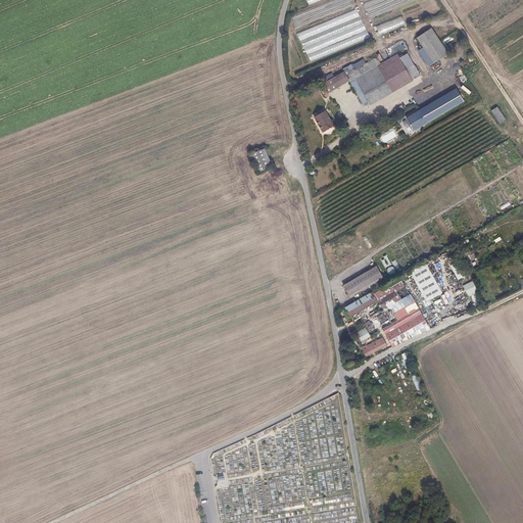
[(359,10),(298,32),(308,60),(369,39),(359,10)]
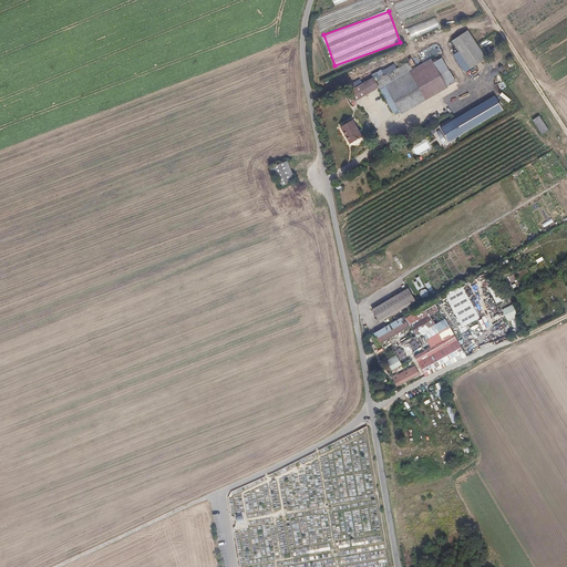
[(321,27),(333,26),(332,18),(325,19),(323,16),(320,17),(321,27)]
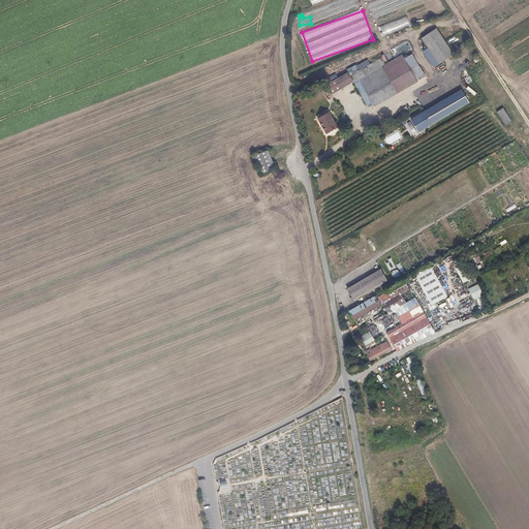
[(406,16),(380,26),(384,35),(410,26),(406,16)]
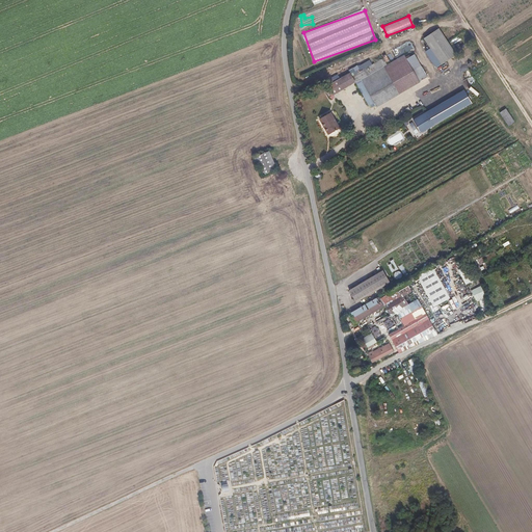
[(441,28),(424,37),(441,64),(457,55),(441,28)]
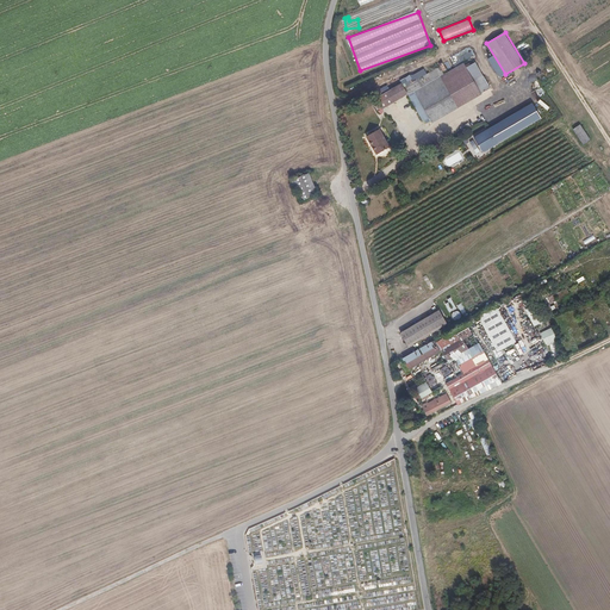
[(470,47),(450,56),(455,66),(474,56),(470,47)]
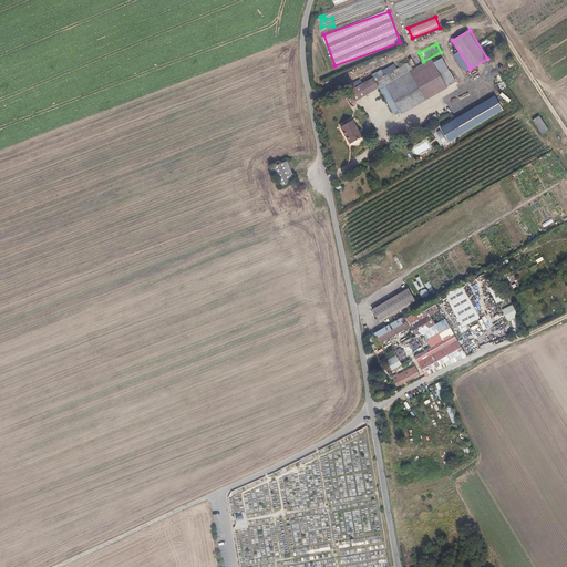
[(426,99),(411,71),(385,84),(402,113),(426,99)]
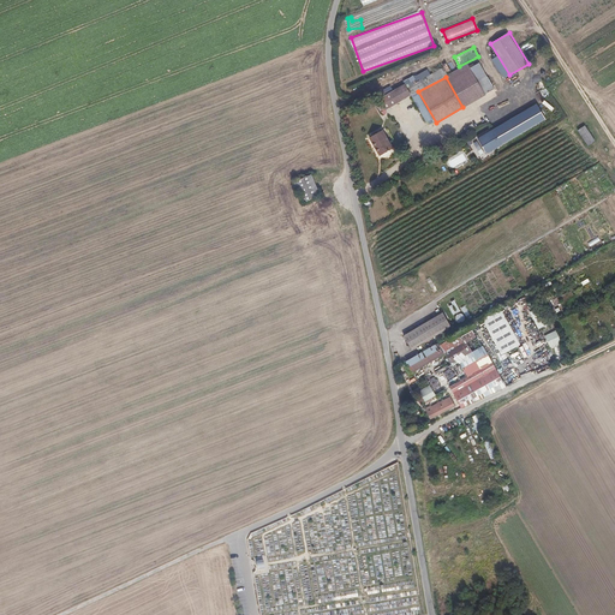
[(411,94),(405,84),(378,99),(384,109),(411,94)]
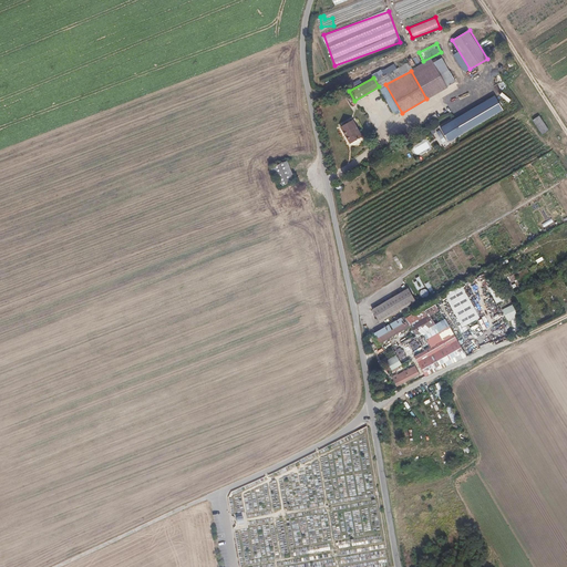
[(402,113),(385,84),(380,88),(395,116),(402,113)]
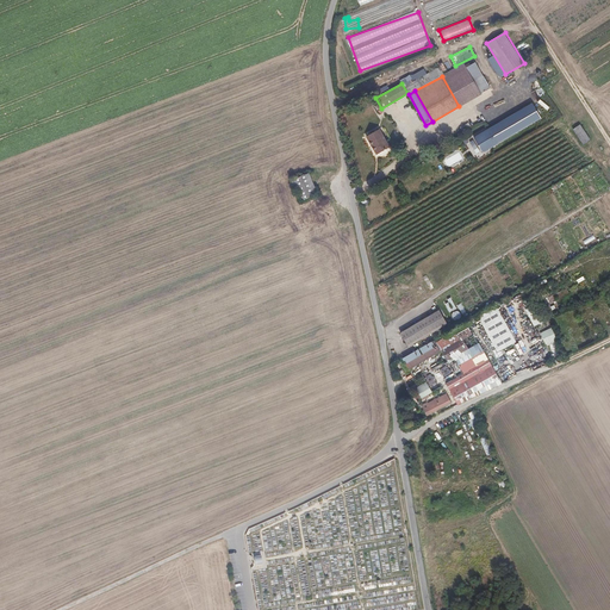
[(534,104),(474,136),(483,153),(542,119),(534,104)]
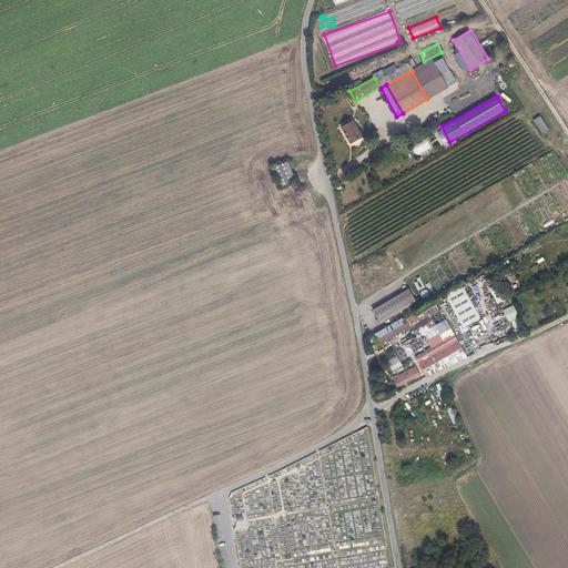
[(533,120),(543,134),(549,130),(540,115),(533,120)]
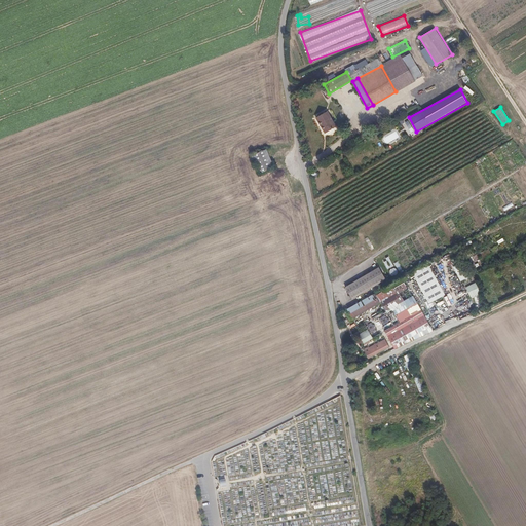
[(316,116),(325,133),(335,126),(327,111),(316,116)]
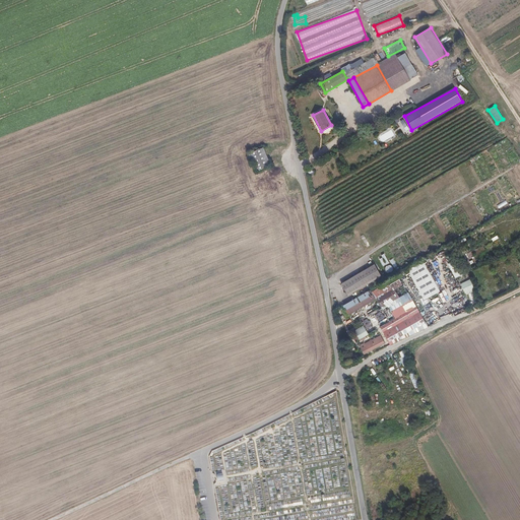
[(382,141),(394,136),(392,131),(379,136),(382,141)]
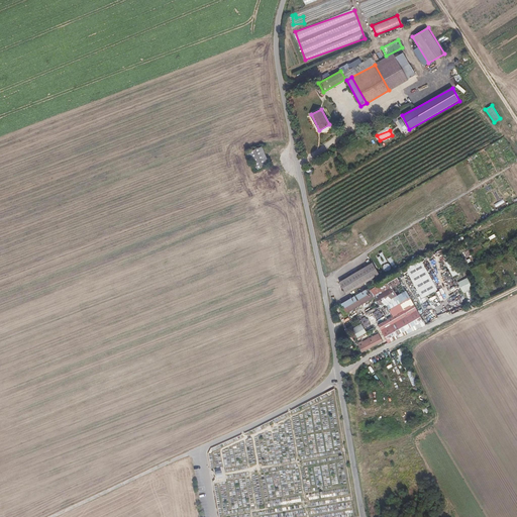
[(247,150),(254,169),(270,163),(263,144),(247,150)]
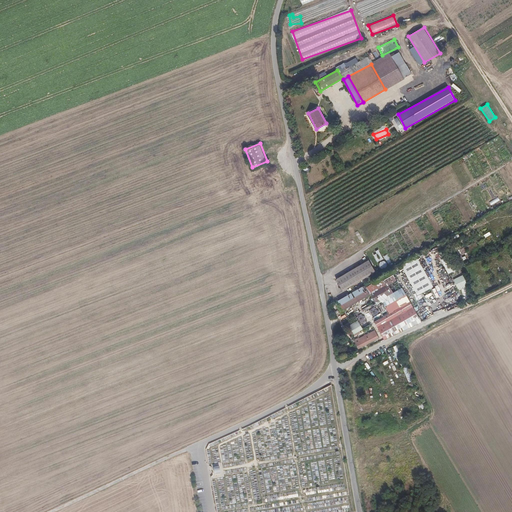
[(377,262),(383,259),(379,250),(373,252),(377,262)]
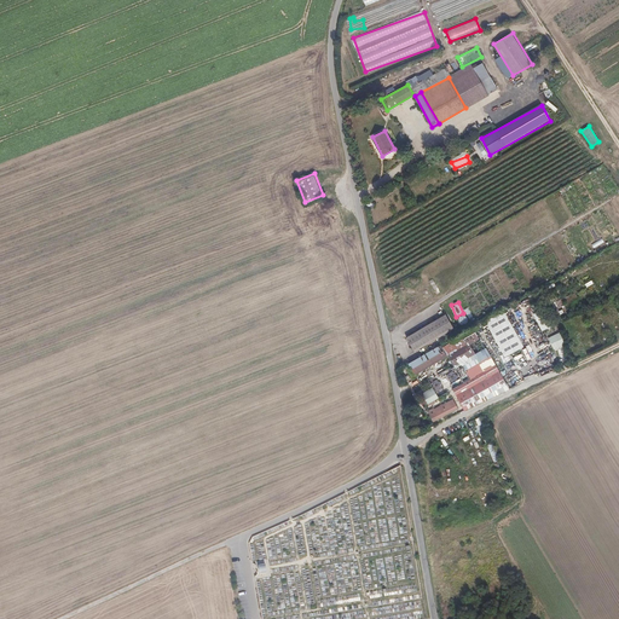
[(504,310),(489,318),(507,353),(524,345),(504,310)]
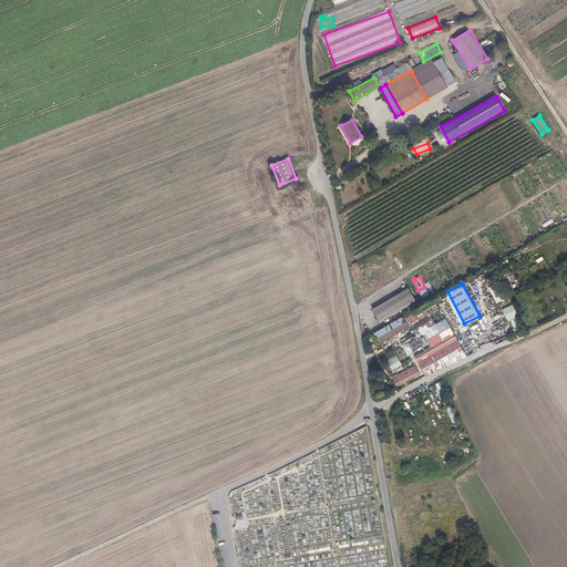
[(371,307),(379,320),(415,299),(408,286),(371,307)]
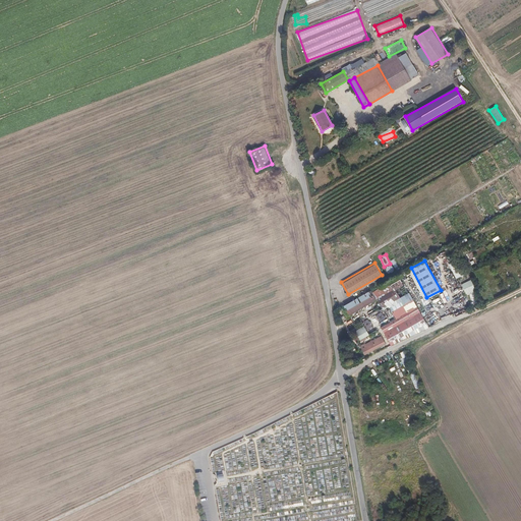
[(371,291),(370,289),(344,304),(348,312),(375,297),(381,306),(386,314),(389,321),(380,326),(390,345),(411,334),(428,327),(410,293),(409,294),(399,276),(371,291)]
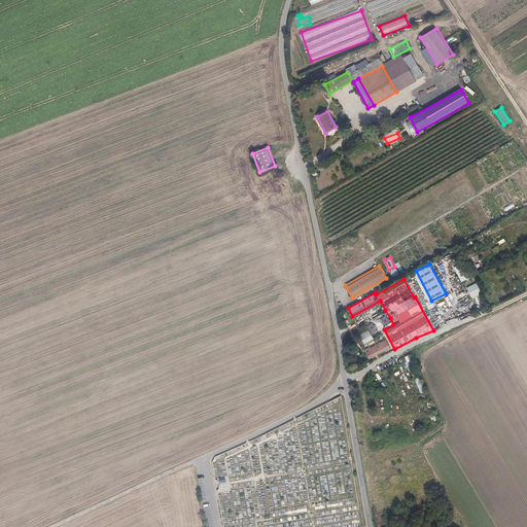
[(367,330),(390,318),(385,310),(363,322),(367,330)]
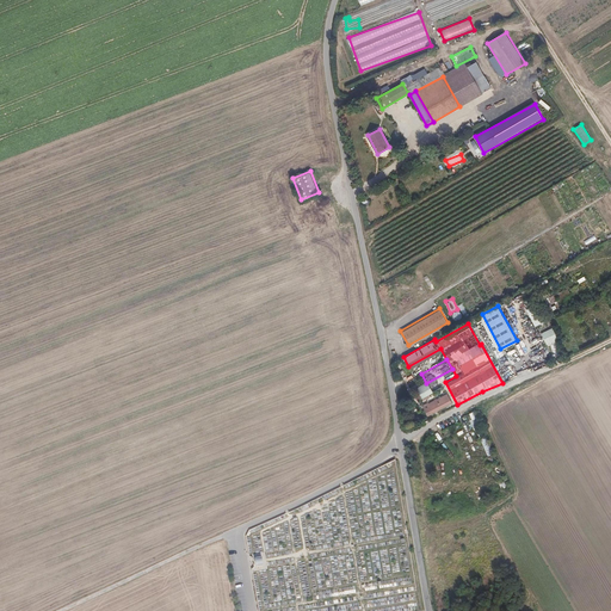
[(456,376),(452,369),(426,383),(417,389),(421,396),(431,392),(434,388),(445,382),(456,376)]
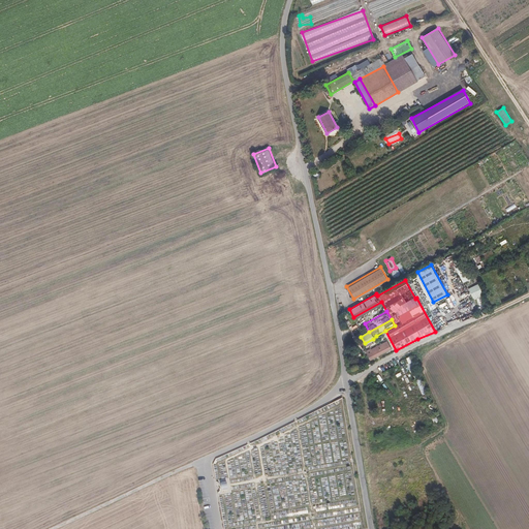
[(368,354),(370,359),(385,350),(383,346),(376,349),(374,346),(370,348),(372,352),(368,354)]
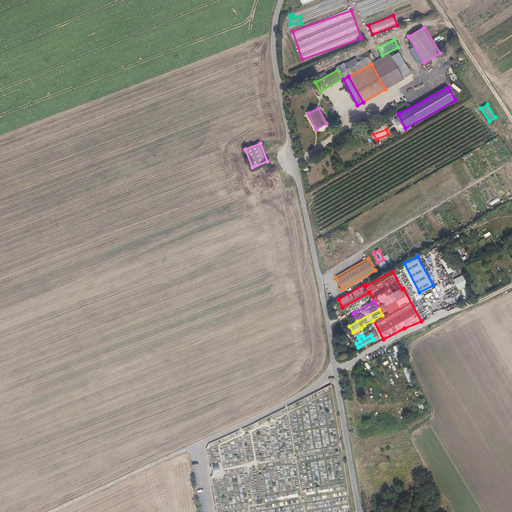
[(415,387),(397,346),(394,347),(411,388),(415,387)]
